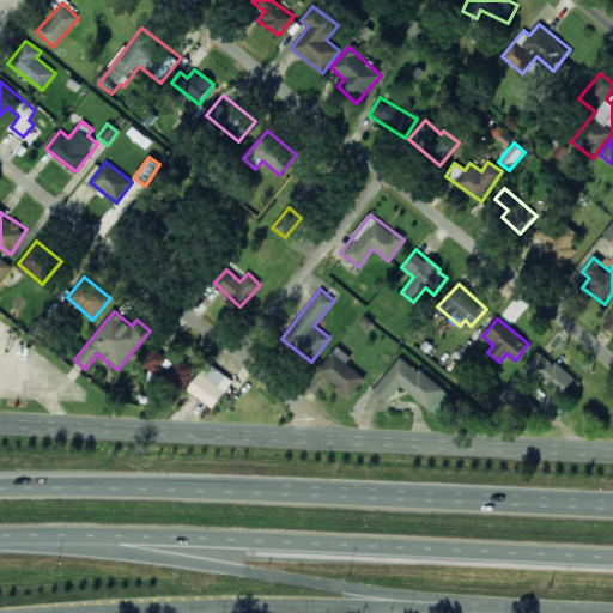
[(351,396),(365,377),(346,363),(351,357),(337,346),(317,372),(351,396)]
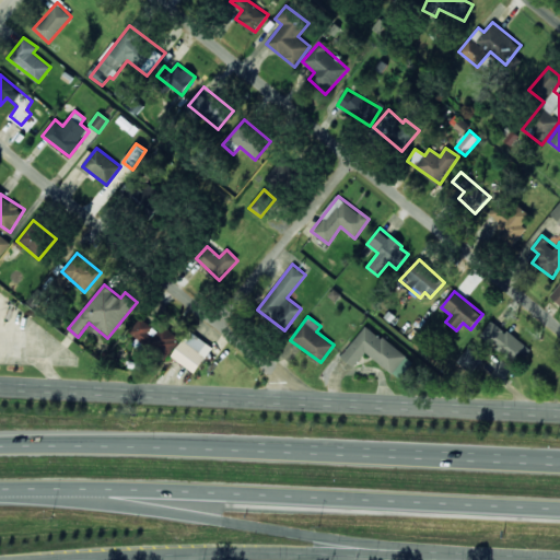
[(164,359),(181,338),(162,324),(156,330),(140,318),(129,333),(164,359)]
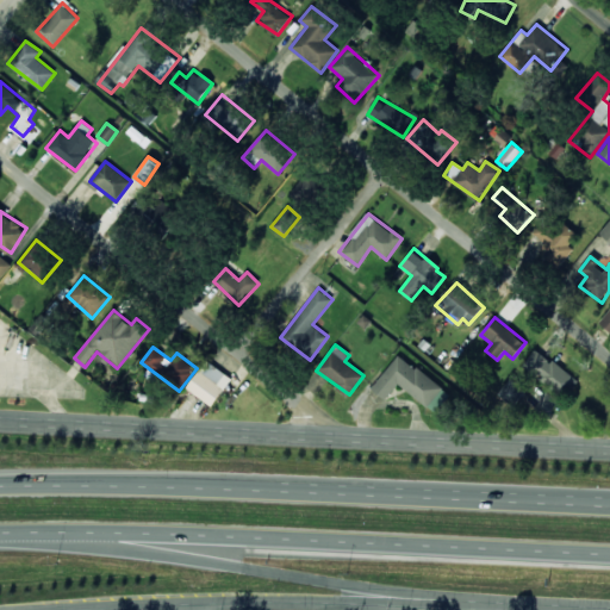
[(562,398),(577,381),(536,348),(522,365),(562,398)]
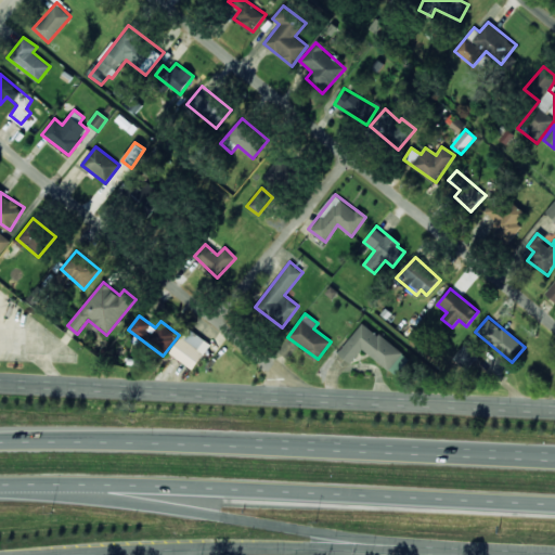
[(362,349),(397,375),(410,358),(362,322),(338,353),(351,363),(362,349)]
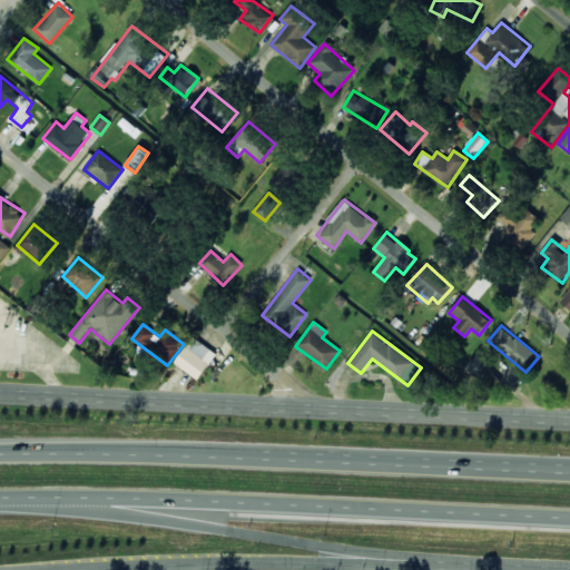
[(174,362),(197,380),(217,354),(194,336),(174,362)]
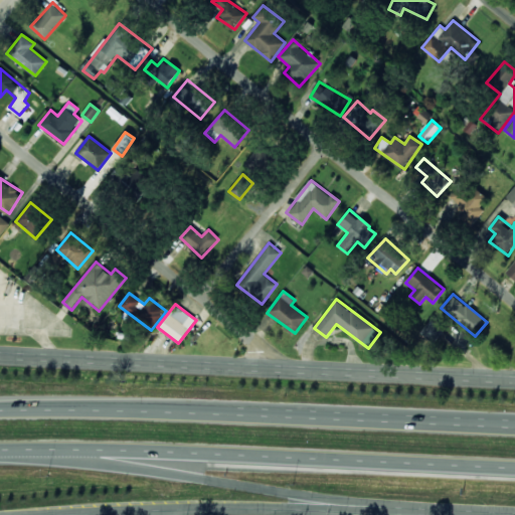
[(437,343),(448,331),(434,319),(422,331),(437,343)]
